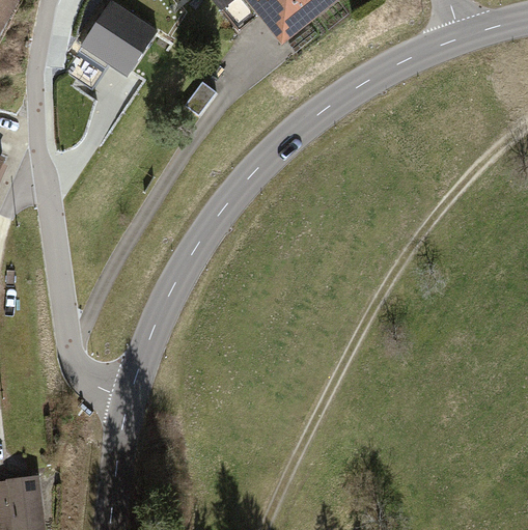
[(0,26),(14,0),(0,0),(0,26)]
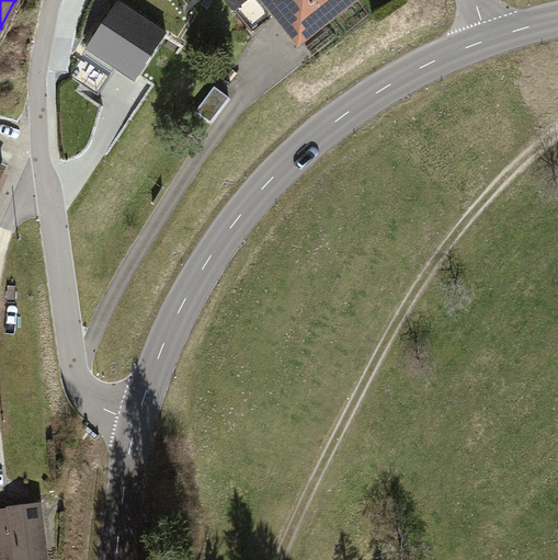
[(261,0),(296,44),(352,0),(261,0)]
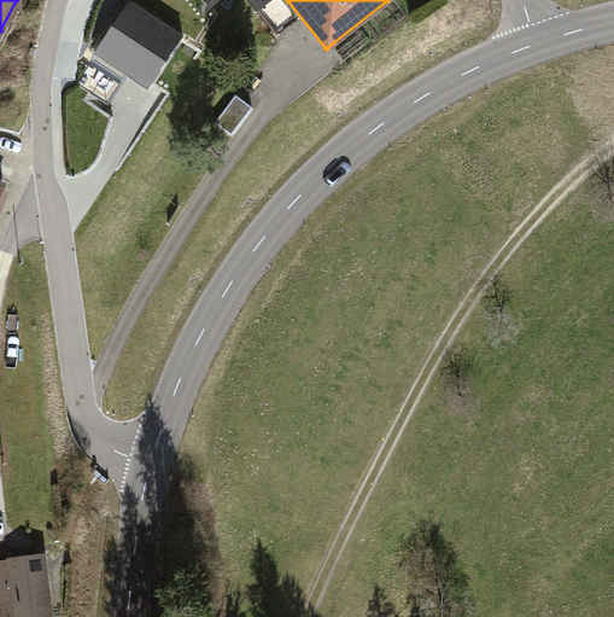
[(128,3),(93,54),(146,89),(181,38),(128,3)]
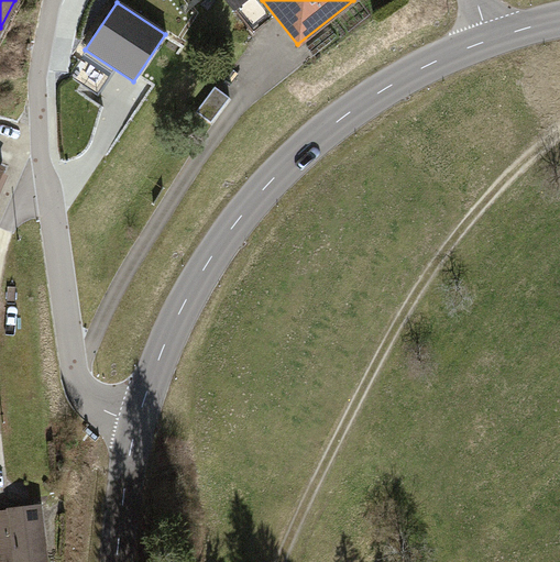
[(43,561),(37,509),(2,514),(8,561),(43,561)]
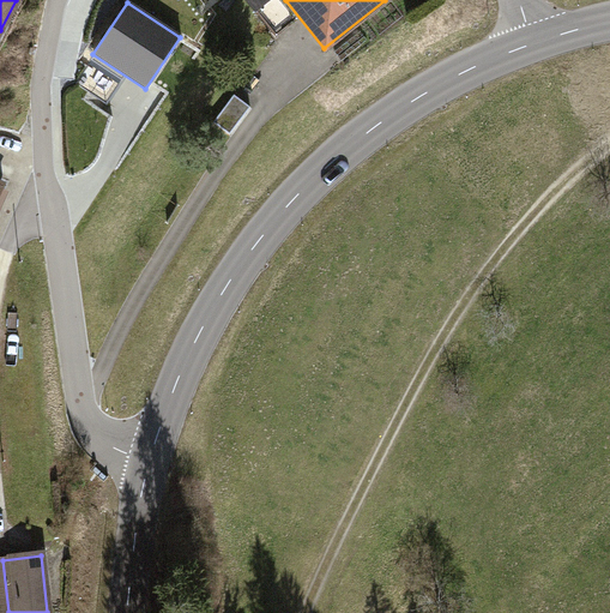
All buildings are outlined.
